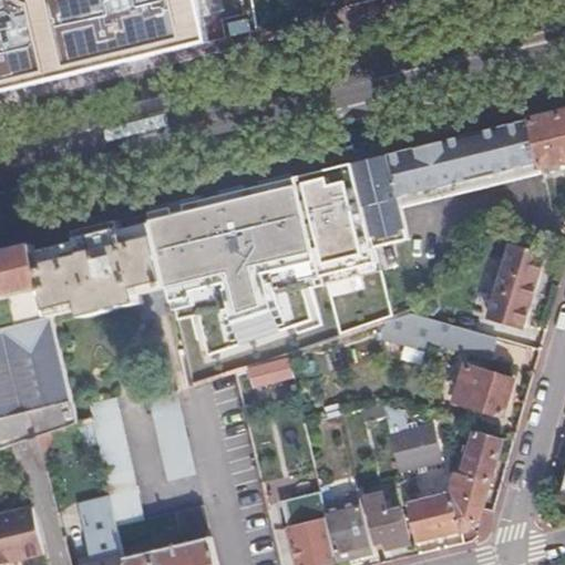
[(0,89),(209,36),(199,0),(0,0),(0,89)]
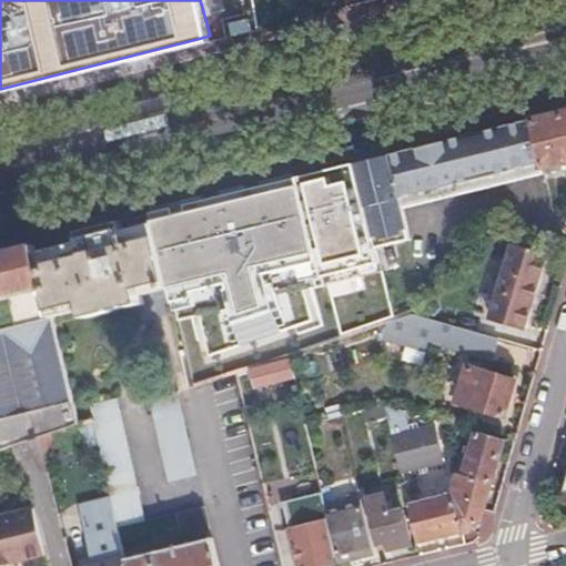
[(317,0),(320,9),(340,4),(339,0),(317,0)]
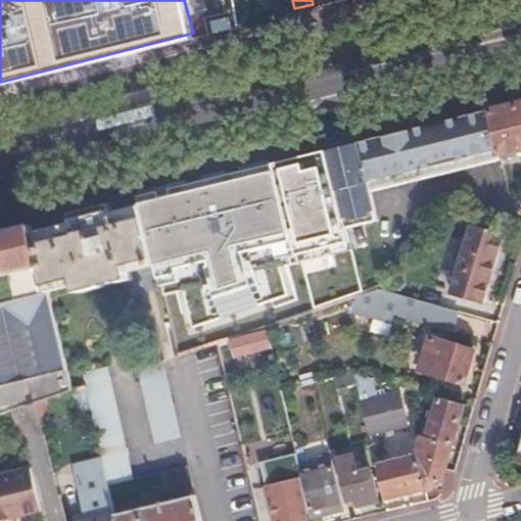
[(520,99),(488,107),(500,152),(520,146),(520,99)]
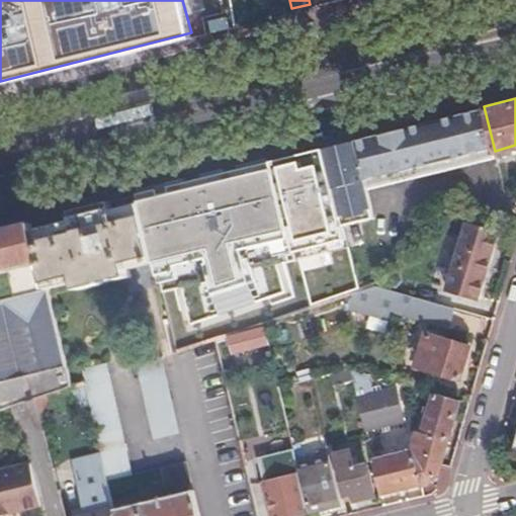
[(368,136),(325,146),(344,225),(375,217),(368,185),(496,155),(495,151),(484,106),(368,136)]
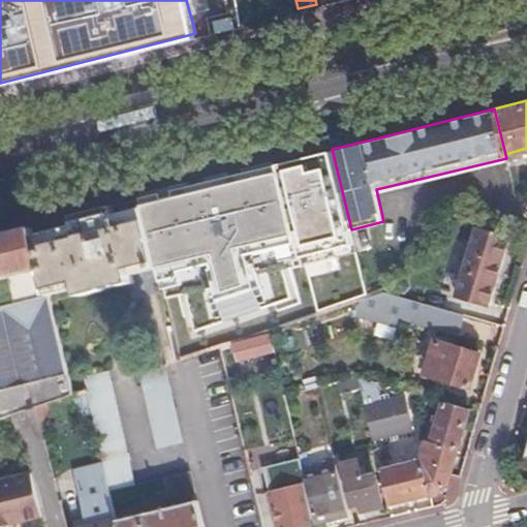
[(171,189),(143,196),(144,207),(158,268),(164,295),(178,291),(185,319),(191,318),(192,324),(288,295),(281,269),(302,264),(300,255),(354,242),(351,229),(332,149),(278,162),(190,185),(171,189)]
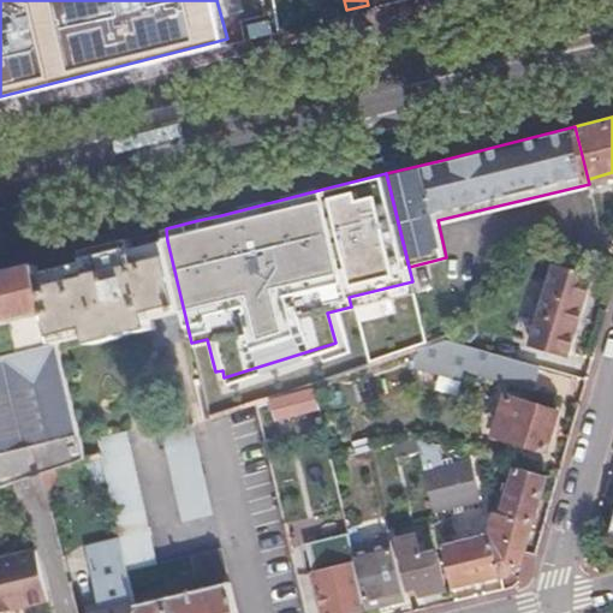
[(87,261),(40,274),(55,338),(88,329),(91,346),(154,329),(152,314),(173,309),(176,314),(184,311),(167,240),(135,249),(131,238),(84,249),(87,261)]
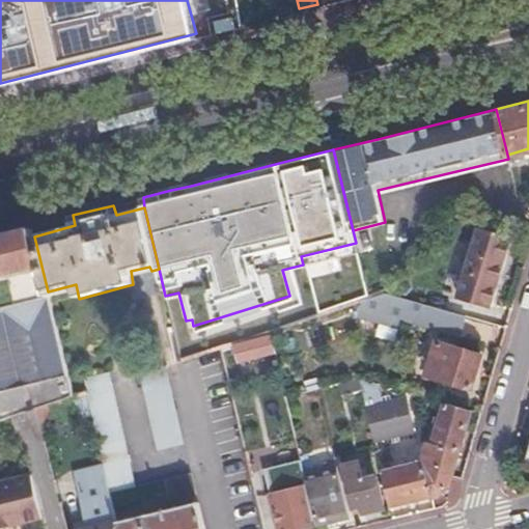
[(0,419),(29,410),(35,409),(74,395),(48,291),(34,237),(31,226),(0,233),(0,419)]
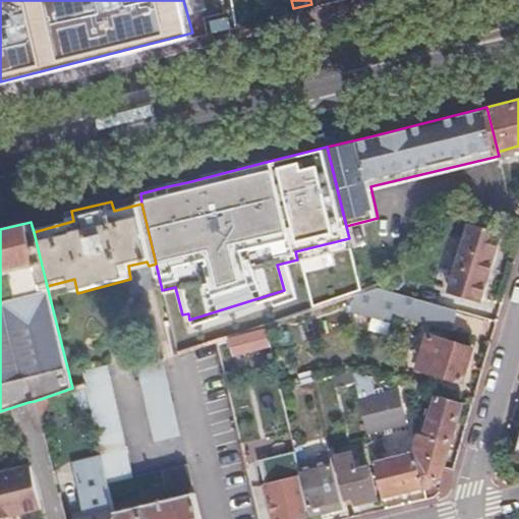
[(498,232),(467,222),(448,290),(479,300),(498,232)]
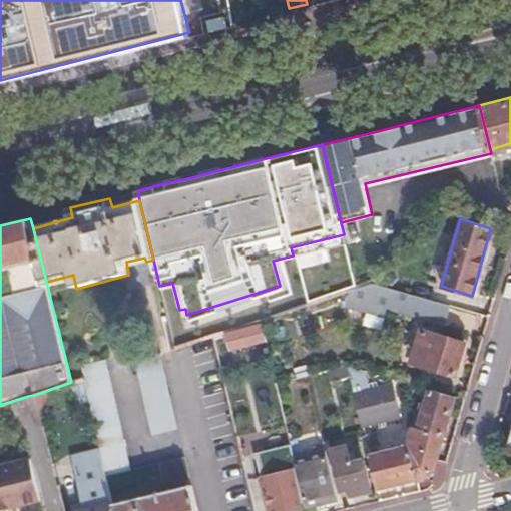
[(379,277),(356,284),(360,300),(383,307),(385,301),(442,317),(448,298),(379,277)]
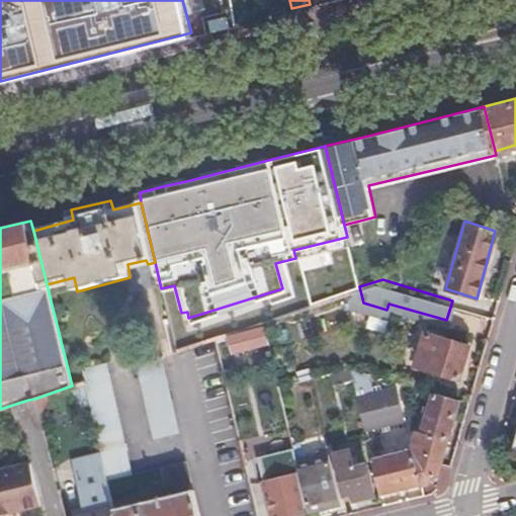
[(175,350),(167,316),(160,318),(168,352),(175,350)]
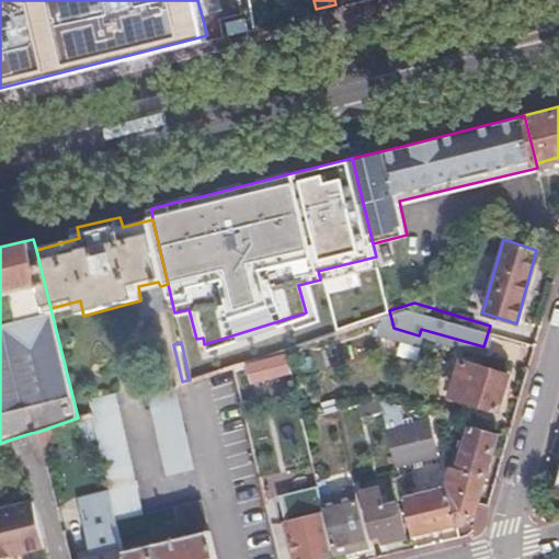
[(283,348),(261,355),(244,361),(250,379),(274,375),(277,384),(291,380),(283,348)]
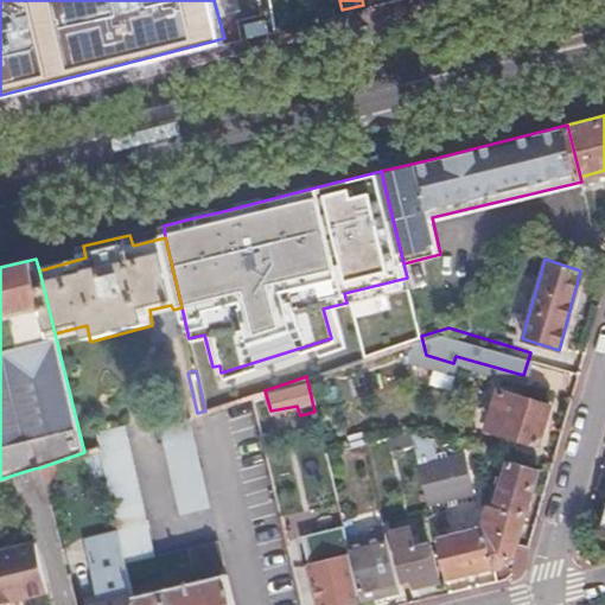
[(546,406),(496,390),(485,427),(535,444),(546,406)]
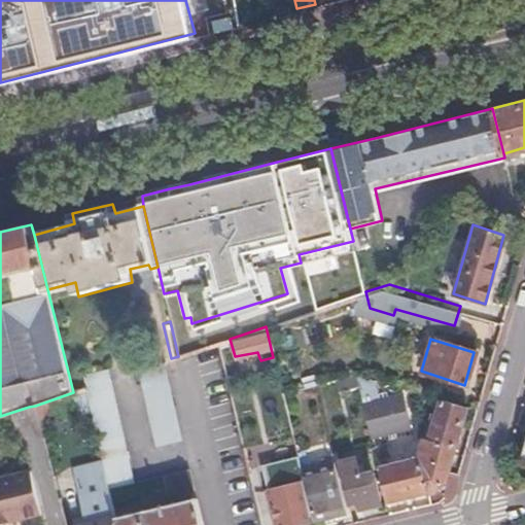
[(163,360),(138,366),(156,447),(181,441),(163,360)]
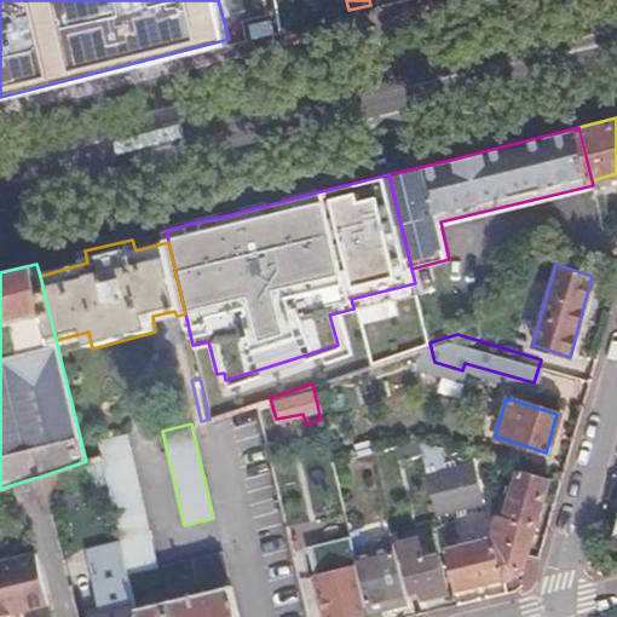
[(96,440),(99,456),(119,538),(127,572),(159,565),(126,434),(96,440)]
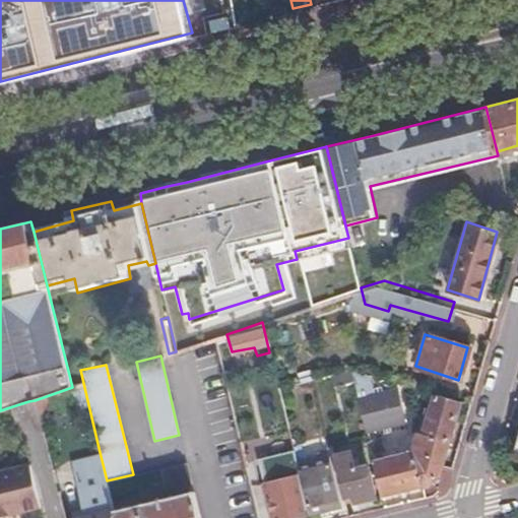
[(350,372),(353,381),(365,429),(401,419),(393,387),(369,393),(365,373),(349,368),(350,372)]
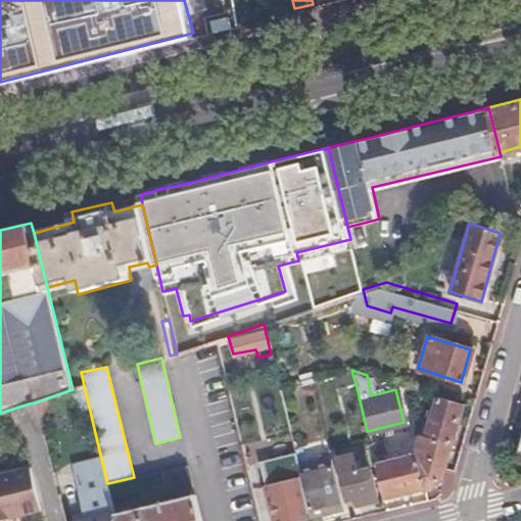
[(352,374),(332,378),(333,389),(356,383),(352,374)]
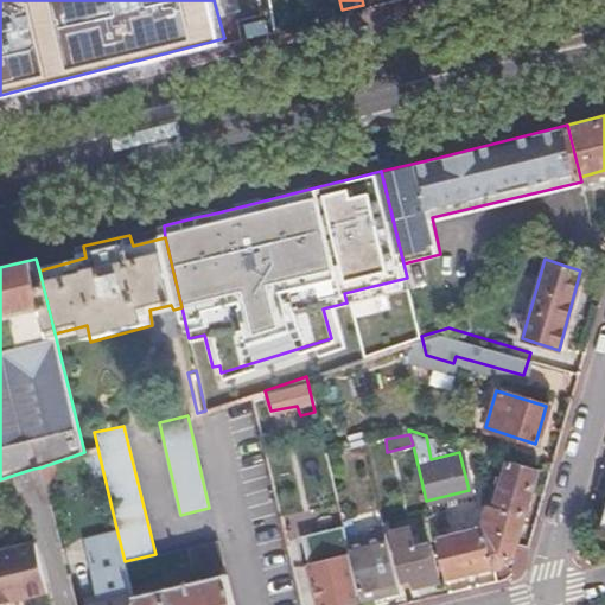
[(513,551),(536,467),(501,457),(497,465),(492,463),(490,471),(498,475),(496,489),(492,488),(481,524),(434,536),(444,579),(502,565),(513,551)]
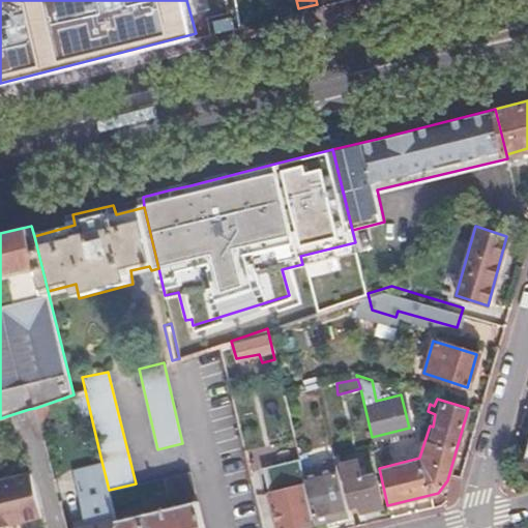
[(35,408),(29,409),(35,439),(41,439),(35,408)]
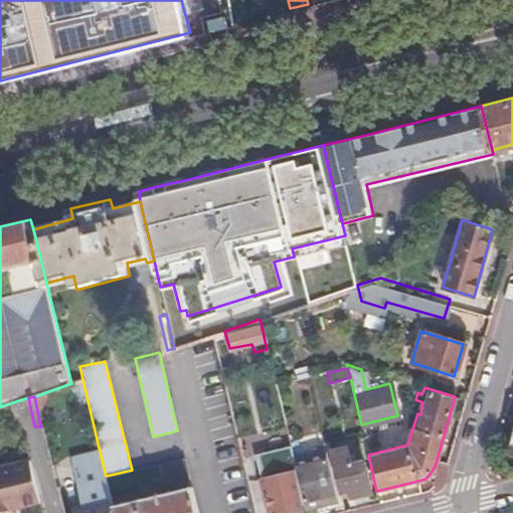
[(376,432),(363,434),(366,447),(379,444),(376,432)]
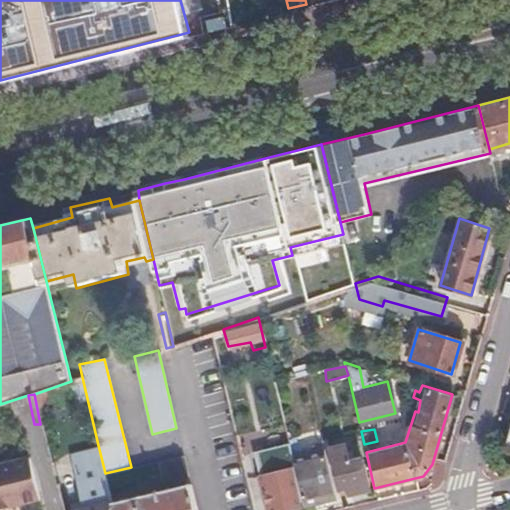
[(254,430),(234,434),(240,458),(259,454),(254,430)]
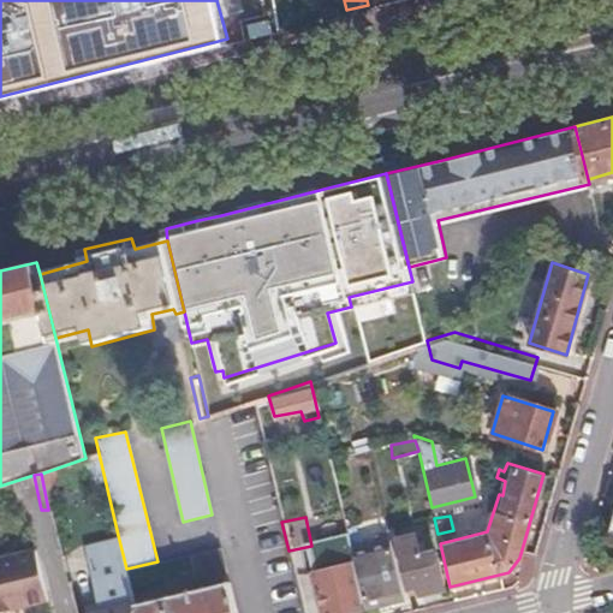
[(126,569),(118,535),(82,545),(96,612),(93,612),(137,612),(135,602),(126,569)]
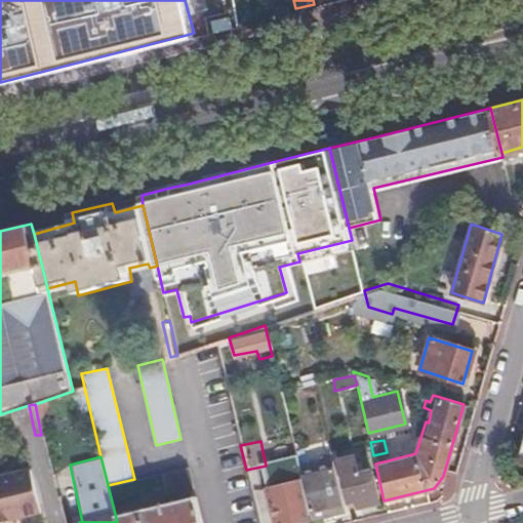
[(353,458),(336,463),(346,501),(355,499),(357,507),(378,501),(371,472),(357,475),(353,458)]
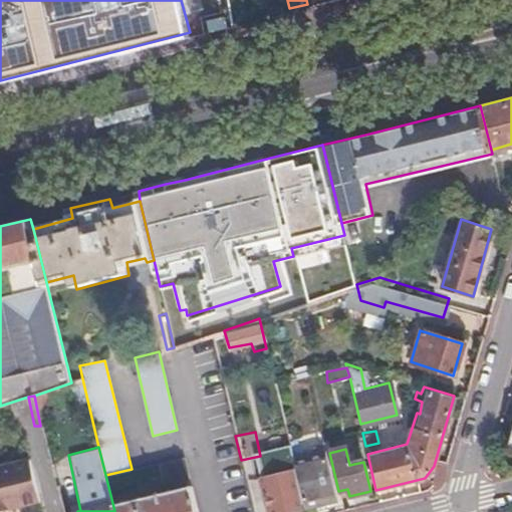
[(297,476),(303,507),(335,500),(324,451),(306,454),(311,472),(297,476)]
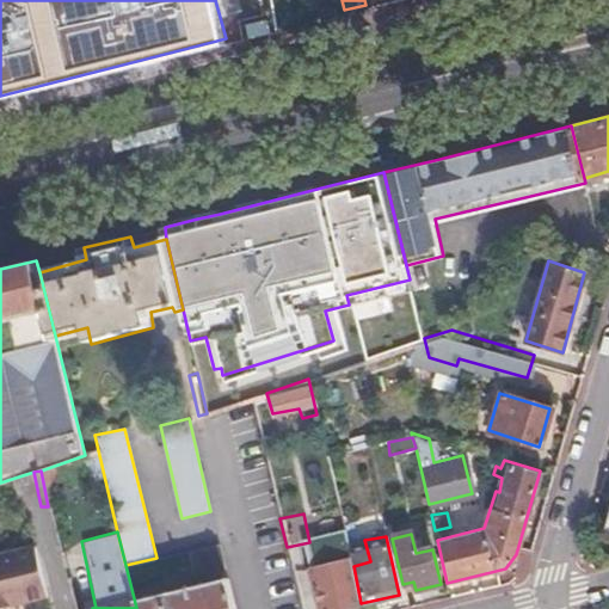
[(134,598),(136,608),(234,608),(227,577),(211,579),(195,584),(192,572),(209,568),(225,566),(220,542),(189,549),(191,565),(179,568),(183,588),(134,598)]
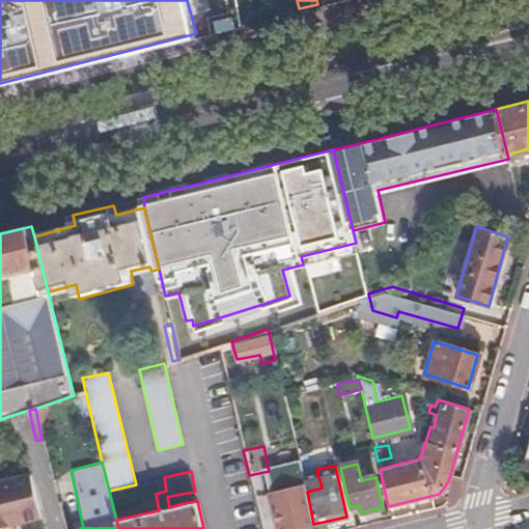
[(0,527),(38,519),(28,474),(0,481),(0,527)]
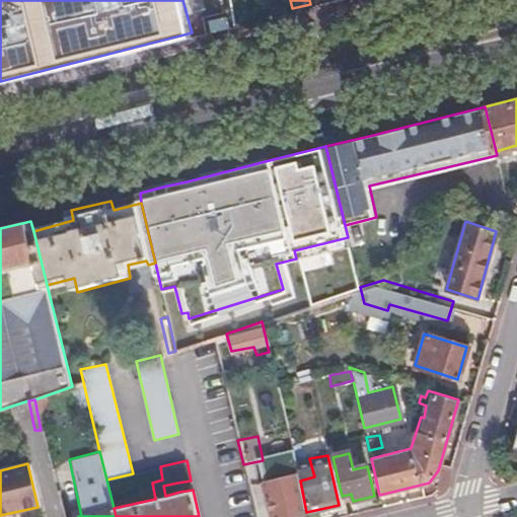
[(298,472),(296,464),(268,472),(270,479),(298,472)]
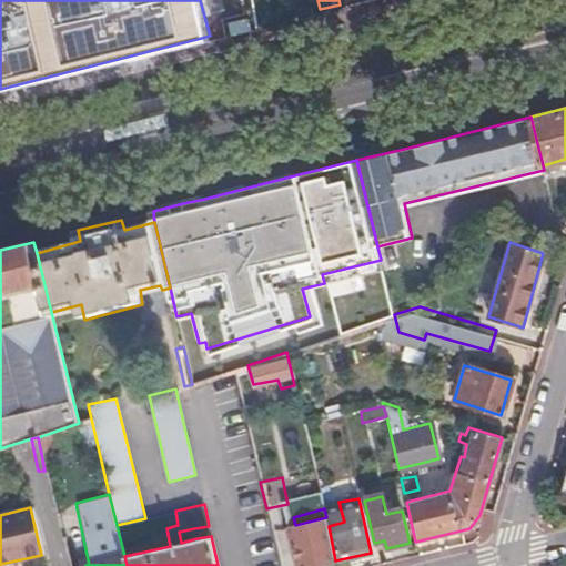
[(296,565),(311,565),(335,561),(329,526),(326,517),(295,525),(287,527),(296,565)]
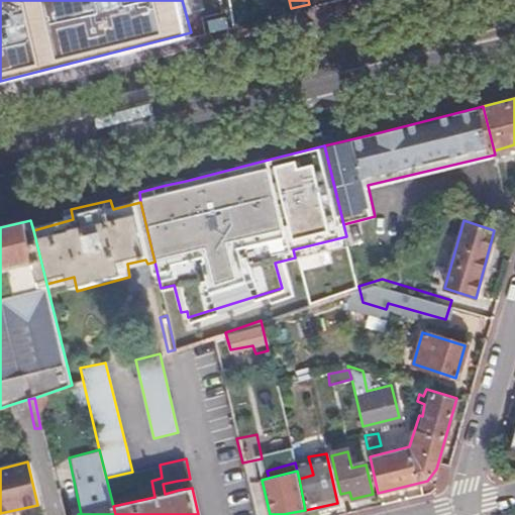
[(179,490),(177,481),(163,484),(165,494),(179,490)]
